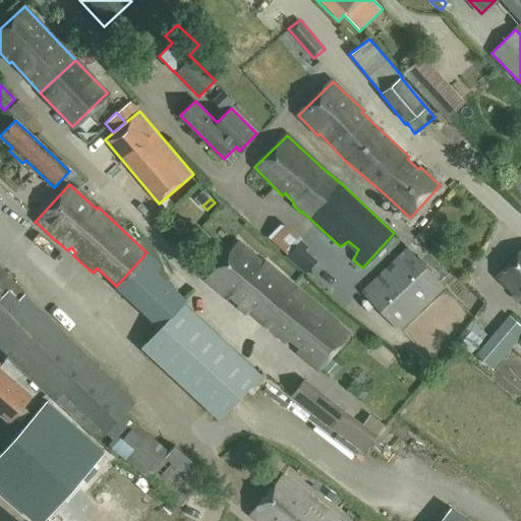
[(279,224),(268,237),(284,252),(297,237),(284,225),(279,224)]
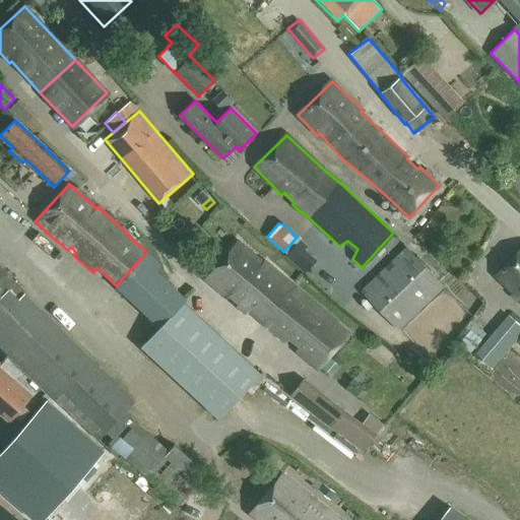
[(261,323),(294,285),(265,262),(264,263),(238,241),(205,280),(229,299),(234,299),(238,302),(239,307),(247,313),(248,312),(261,323)]
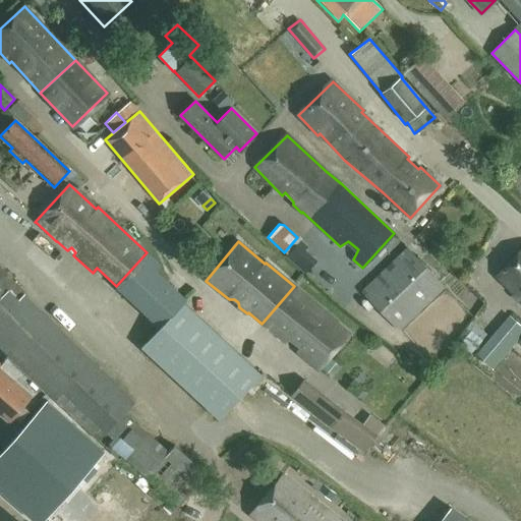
[(301,241),(287,256),(293,262),(305,249),(307,246),(301,241)]
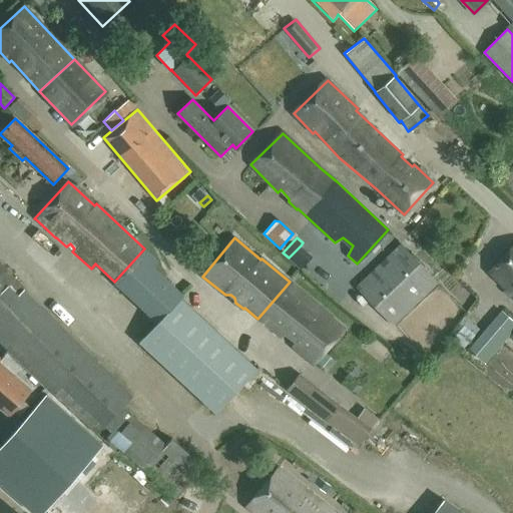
[(393,327),(412,309),(439,283),(401,242),(355,288),(393,327)]
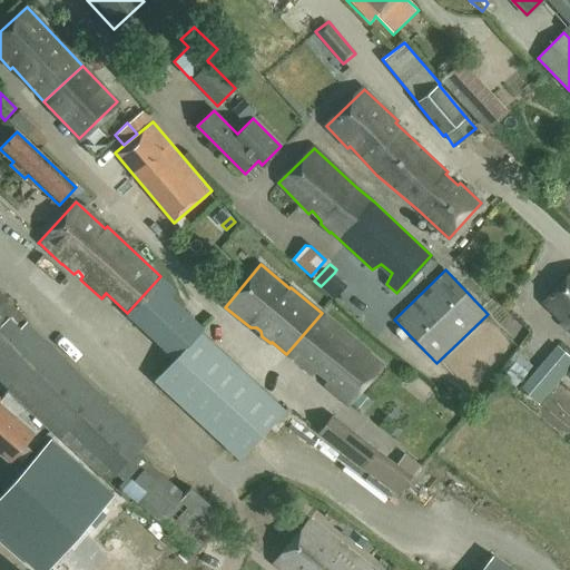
[(569,275),(552,294),(543,303),(553,312),(569,327),(569,275)]
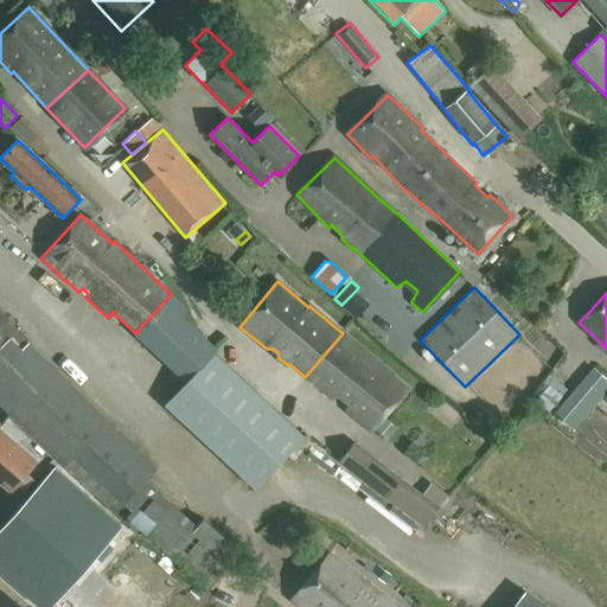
[(187,310),(171,294),(135,333),(134,334),(185,382),(213,352),(215,353),(217,350),(181,317),(187,310)]
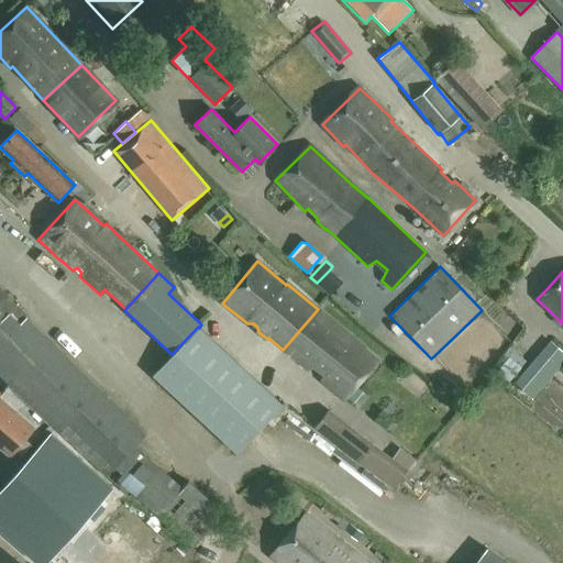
[(144,434),(0,291),(0,374),(58,433),(121,489),(124,486),(192,547),(222,512),(188,482),(181,489),(133,446),(144,434)]
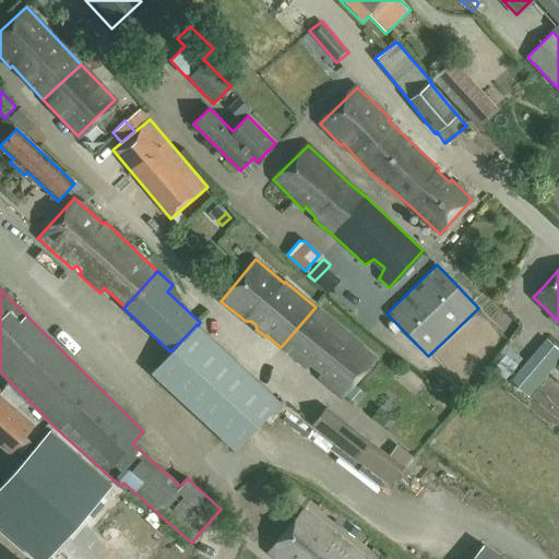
[(316,307),(281,347),(306,368),(310,364),(321,372),(319,378),(341,396),(373,357),(364,349),(365,348),(316,307)]
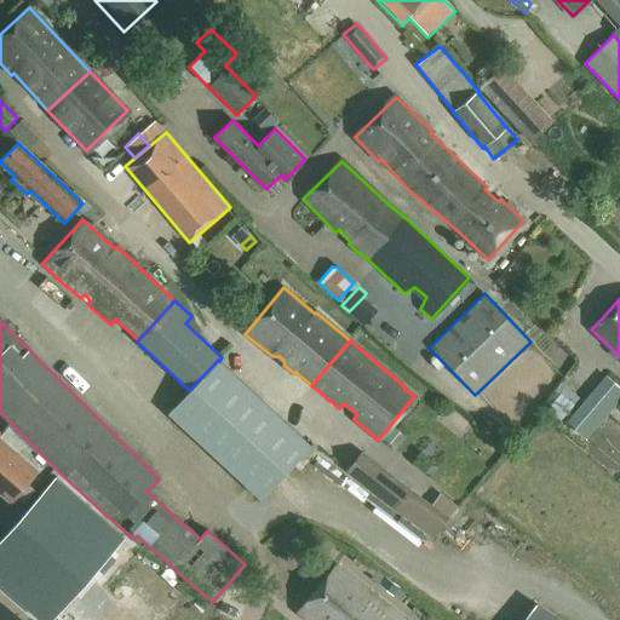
[(219,361),(218,360),(189,390),(167,414),(260,500),(310,445),(219,361)]
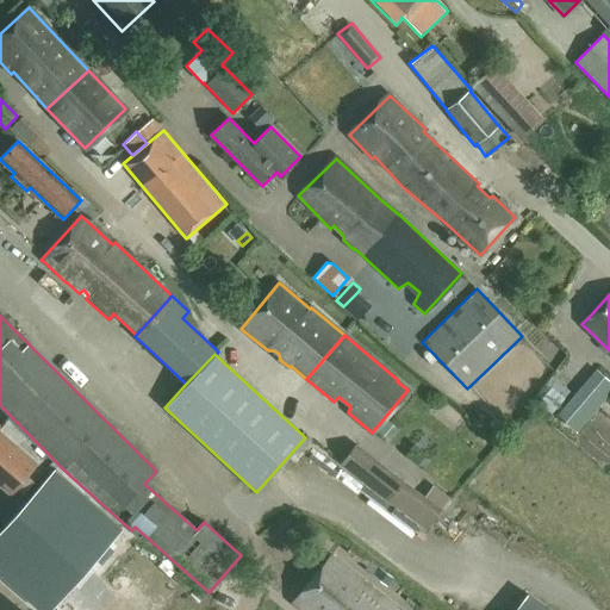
[(584,423),(605,400),(609,404),(609,381),(596,369),(565,405),(555,416),(576,433),(584,423)]
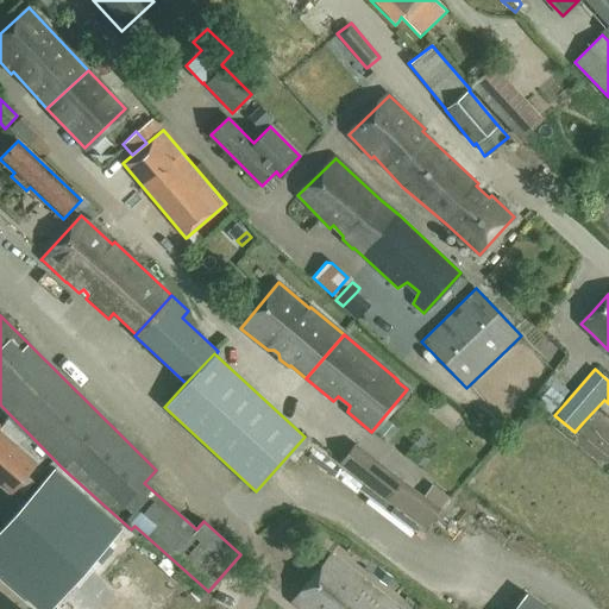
[(551,413),(565,391),(550,381),(535,402),(551,413)]
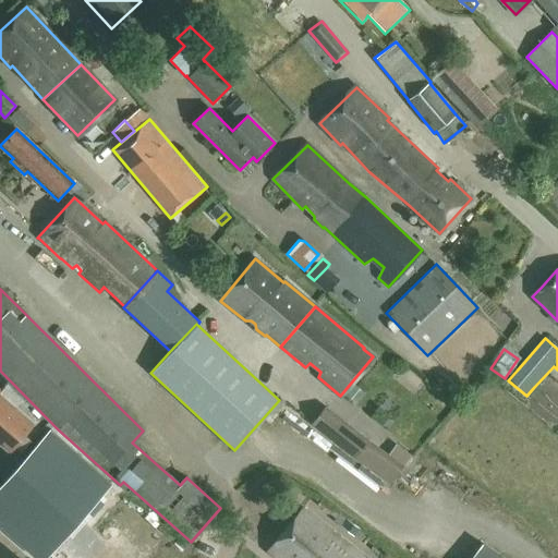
[(0,441),(10,450),(14,445),(22,451),(44,425),(29,413),(35,408),(19,391),(12,399),(1,389),(0,388),(0,441)]
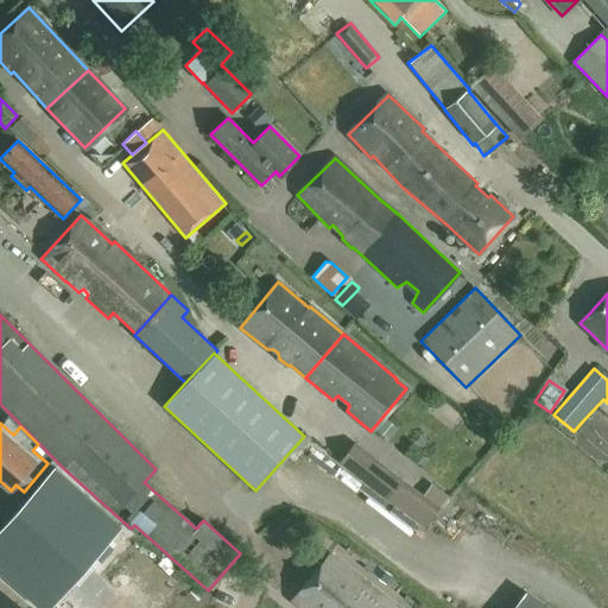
[(386,500),(403,480),(378,461),(355,442),(353,444),(339,462),(386,500)]
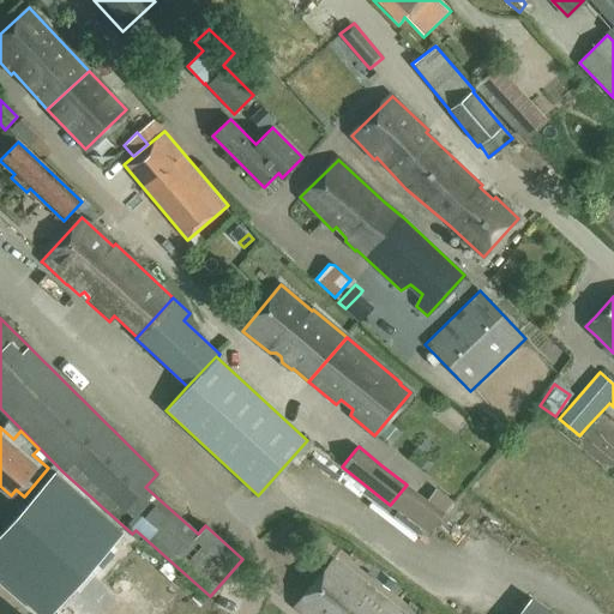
[(55,473),(0,535),(0,577),(40,613),(48,613),(121,531),(55,473)]
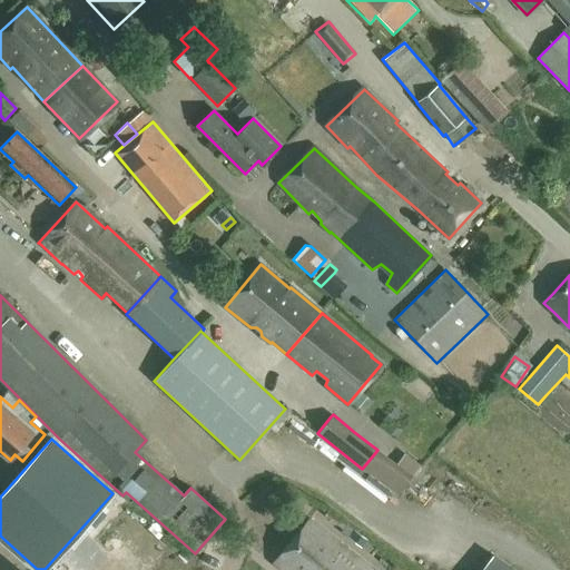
[(148,559),(158,548),(117,507),(87,538),(119,569),(147,569),(154,564),(148,559)]
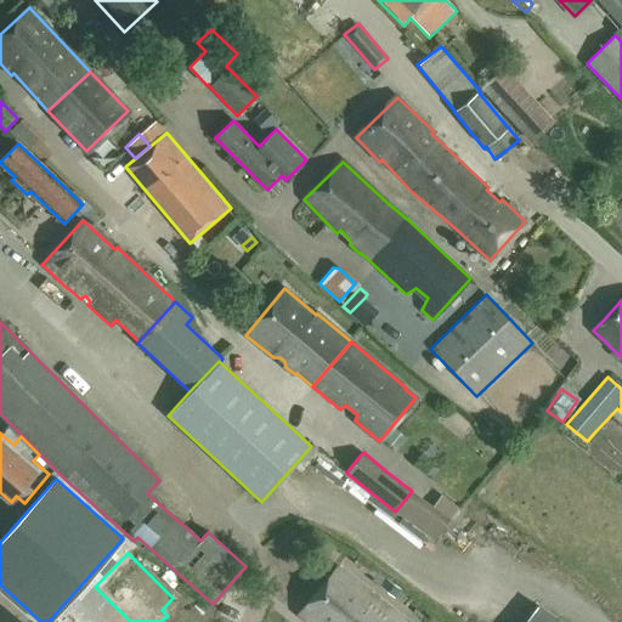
[(405,621),(338,567),(299,616),(306,621),(405,621)]
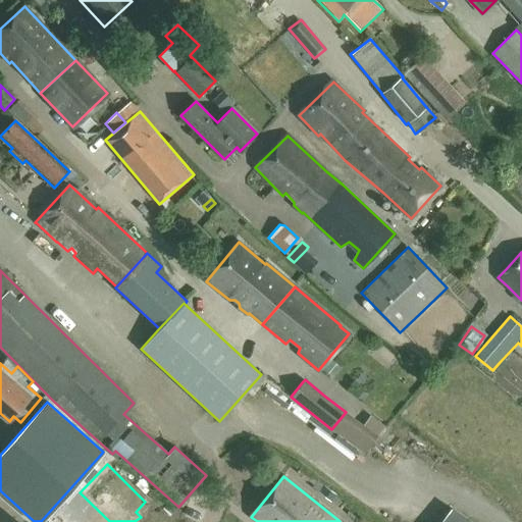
[(330,502),(336,494),(324,484),(318,491),(330,502)]
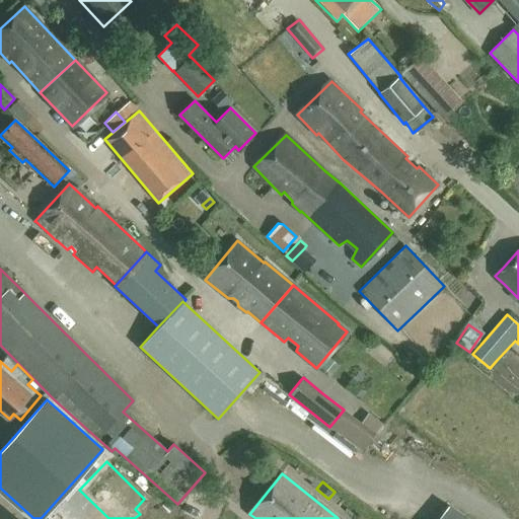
[(0,518),(18,518),(0,504),(0,518)]
